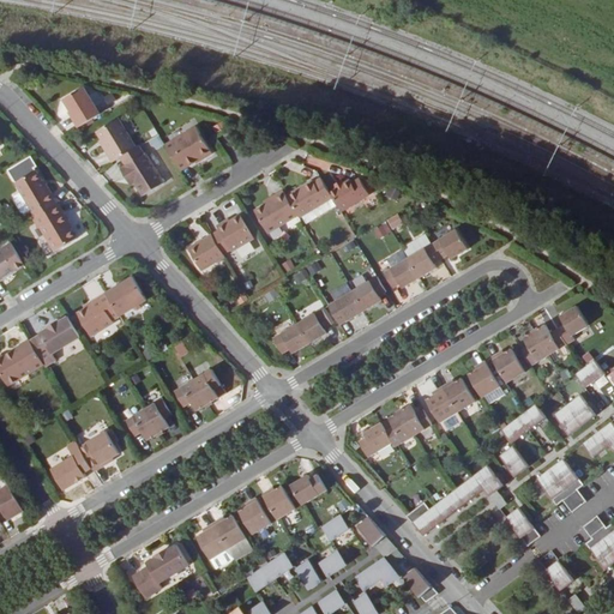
[(80,126),(101,114),(110,108),(107,102),(100,107),(101,109),(100,110),(85,86),(64,98),(71,110),(80,126)]
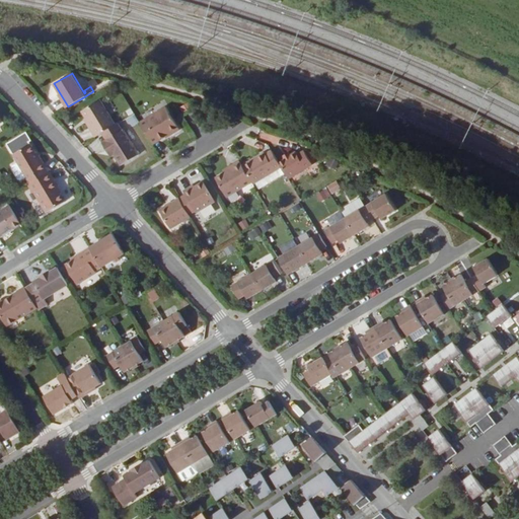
[(57,95),(65,107),(68,106),(60,93),(57,95)]
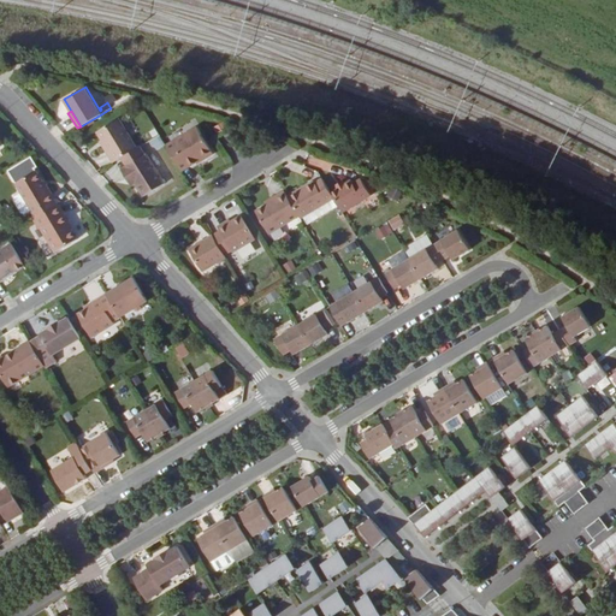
[(107,154),(112,163),(120,158),(136,148),(119,118),(98,130),(102,138),(110,152),(107,154)]
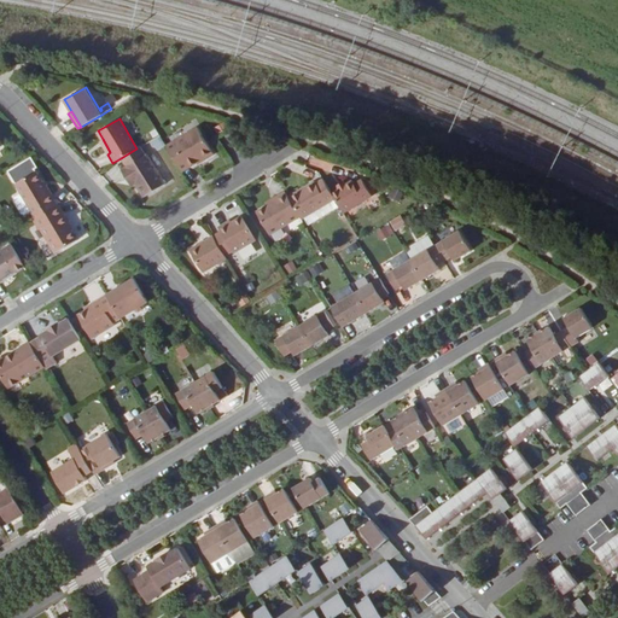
[(215,128),(219,134),(226,129),(222,123),(215,128)]
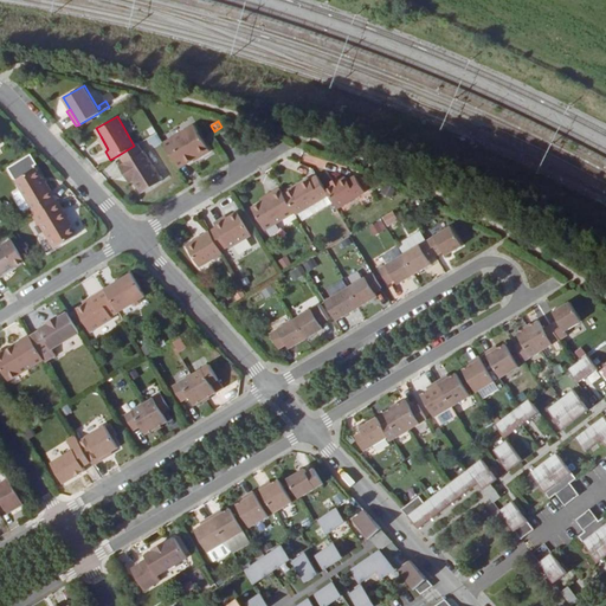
[(162,141),(178,166),(192,159),(208,149),(193,124),(162,141)]
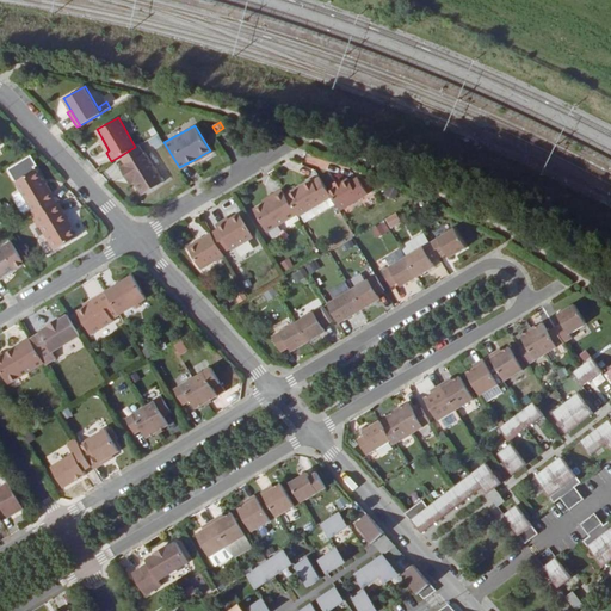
[(98,140),(106,153),(109,150),(102,137),(98,140)]
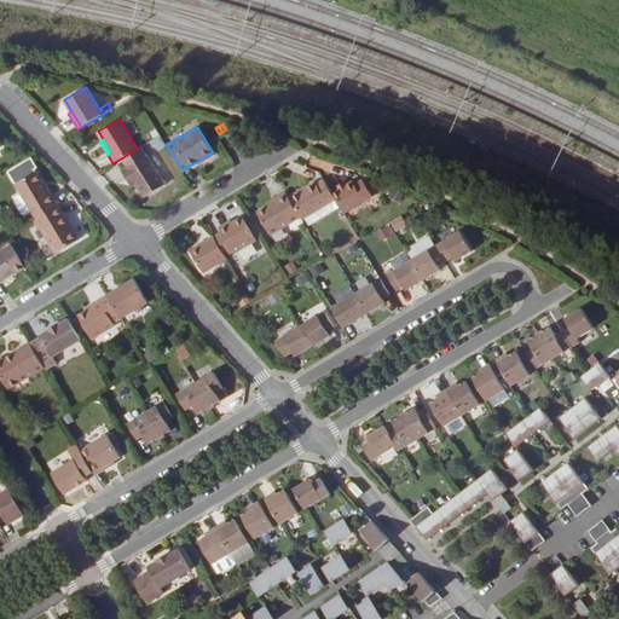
[(137,149),(121,158),(125,166),(146,155),(142,146),(137,149)]
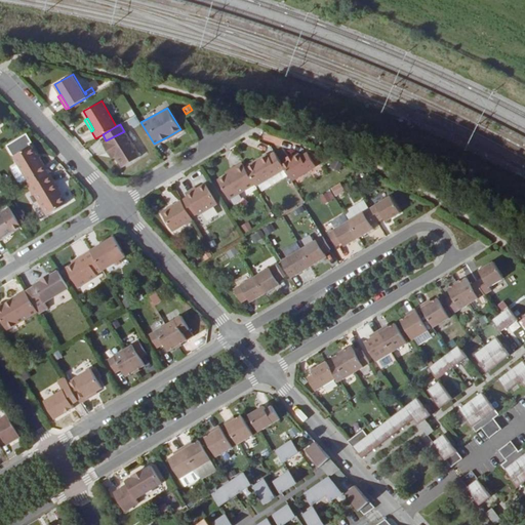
[(180,129),(166,137),(168,140),(182,132),(180,129)]
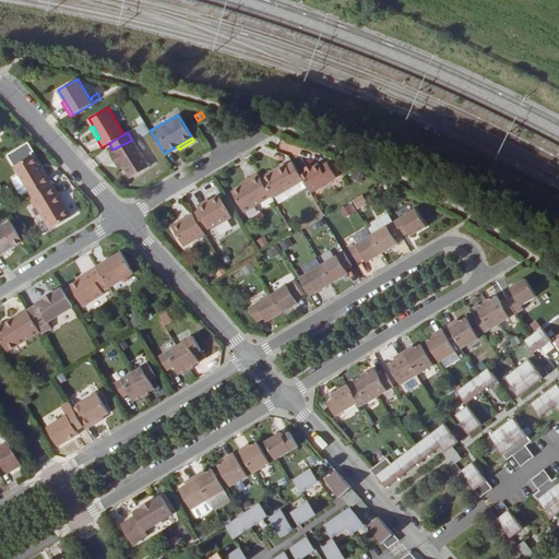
[(132,140),(113,150),(109,153),(115,162),(118,159),(121,166),(129,178),(150,166),(133,139),(132,140)]
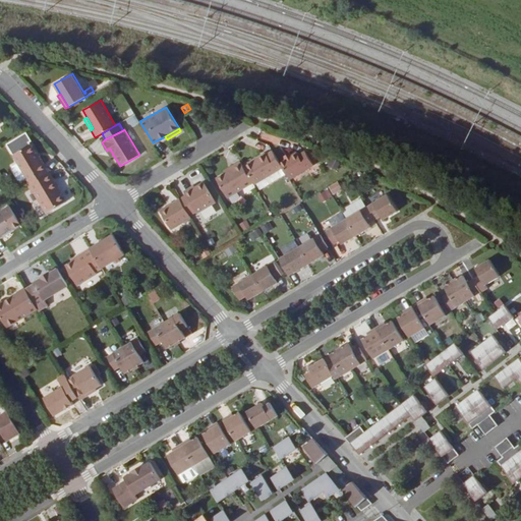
[(49,174),(50,173),(46,167),(44,167),(37,154),(31,145),(13,155),(32,184),(49,174)]
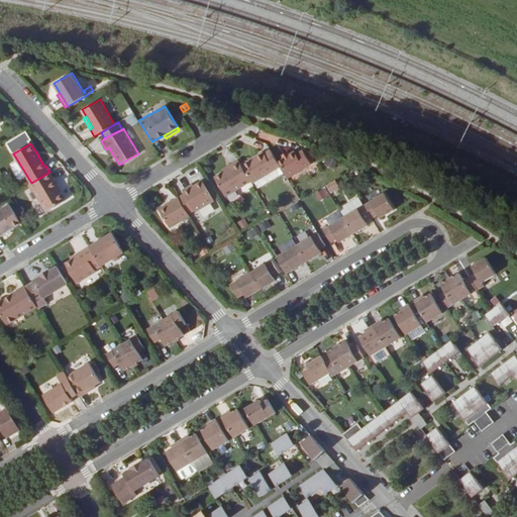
[(277,161),(271,149),(265,153),(264,151),(241,165),(251,181),(251,182),(281,167),(277,161)]
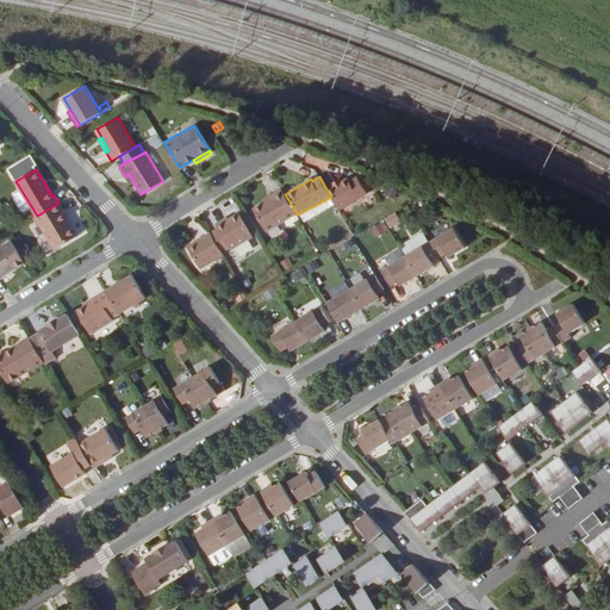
[(348,178),(327,190),(331,197),(338,210),(368,193),(358,176),(350,181),(348,178)]
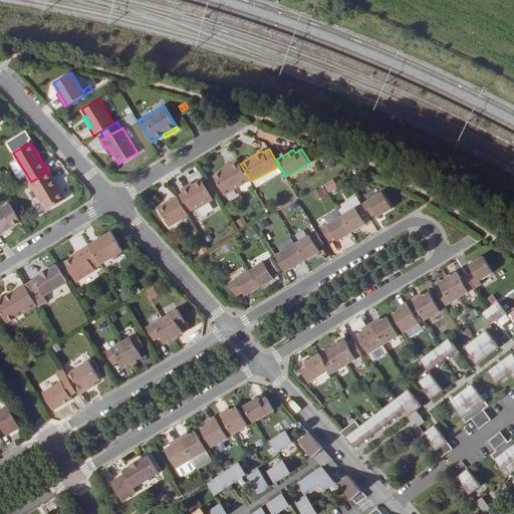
[(43,165),(45,165),(37,152),(36,152),(43,165)]
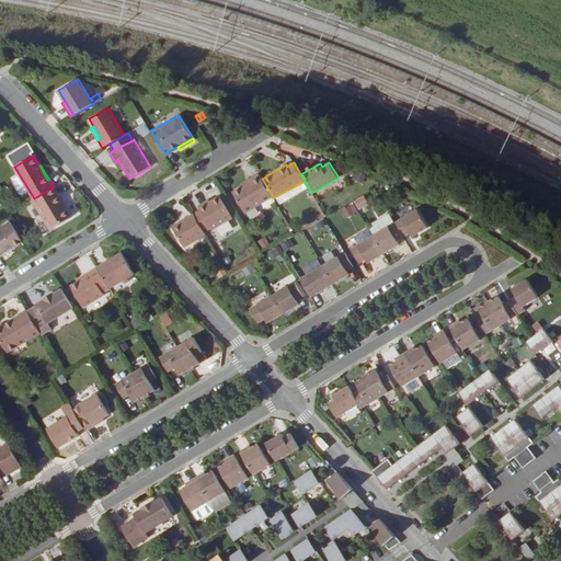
[(273,196),(262,179),(259,173),(251,179),(253,182),(242,187),(232,193),(244,213),(273,196)]
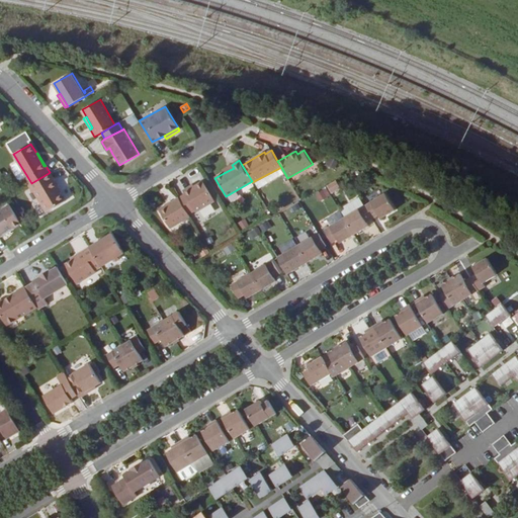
[(234,168),(232,165),(222,170),(224,173),(234,168)]
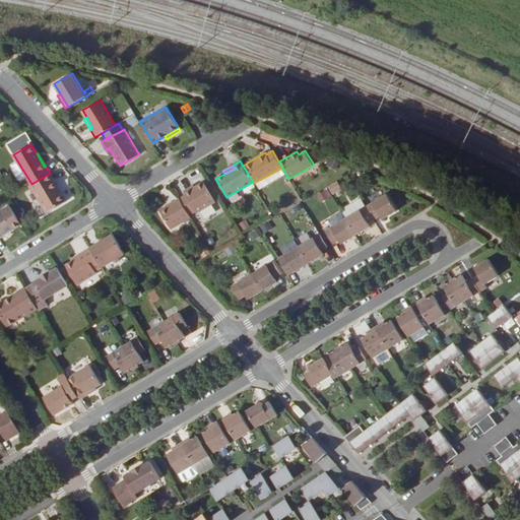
[(31,184),(29,185),(35,193),(37,192),(48,212),(64,203),(60,195),(56,190),(59,188),(54,181),(53,182),(49,174),(31,184)]
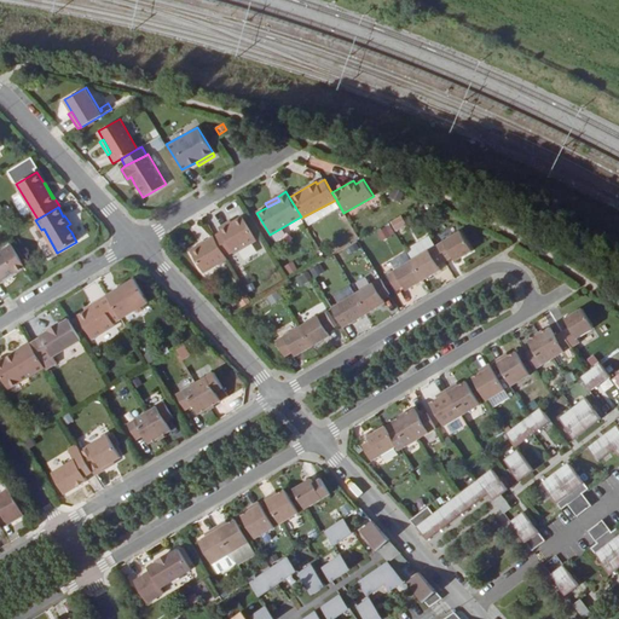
[(221,232),(214,237),(225,256),(232,252),(233,254),(256,241),(242,218),(232,224),(220,231),(221,232)]
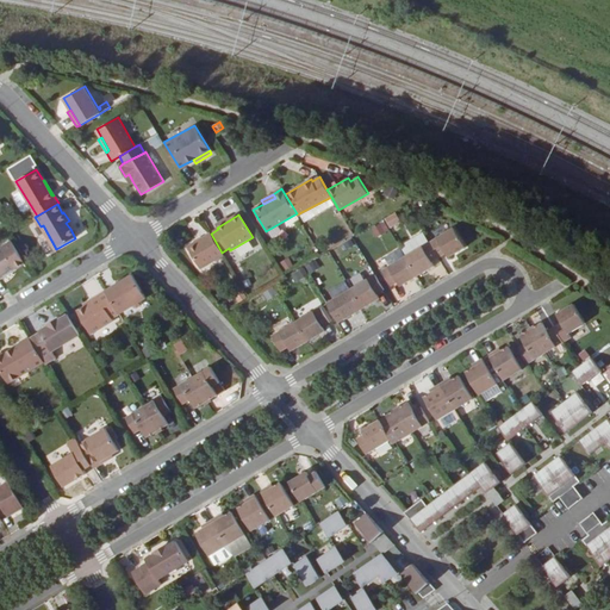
[(215,224),(217,228),(229,221),(226,217),(215,224)]
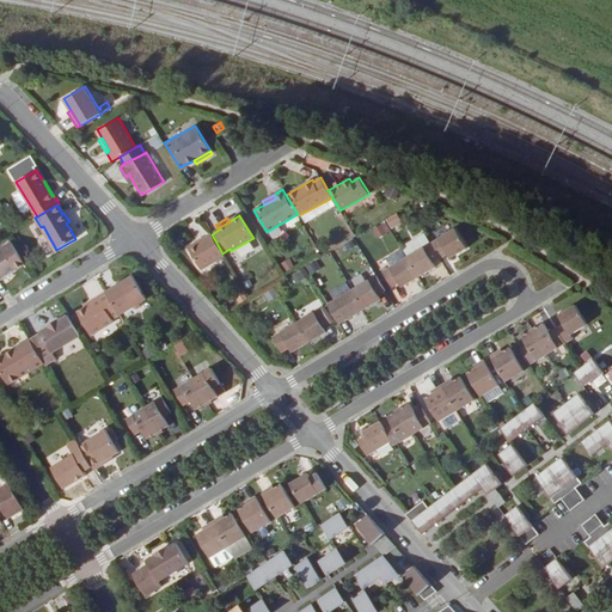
[(383,220),(375,225),(378,230),(386,225),(383,220)]
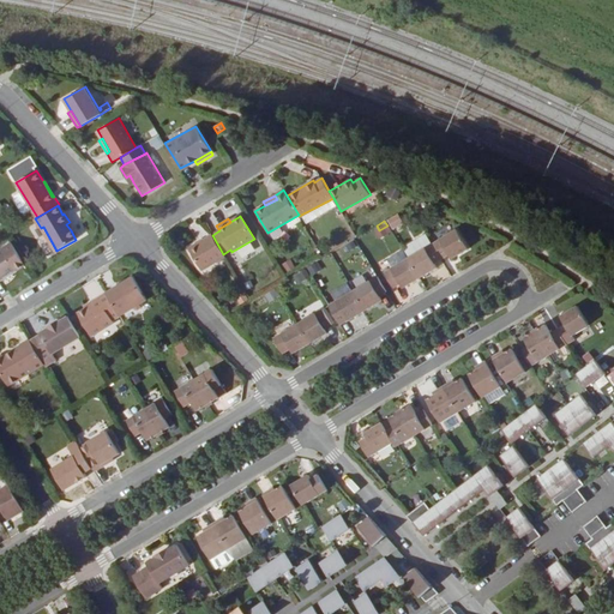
[(455,229),(431,242),(439,258),(446,254),(450,259),(467,250),(455,229)]
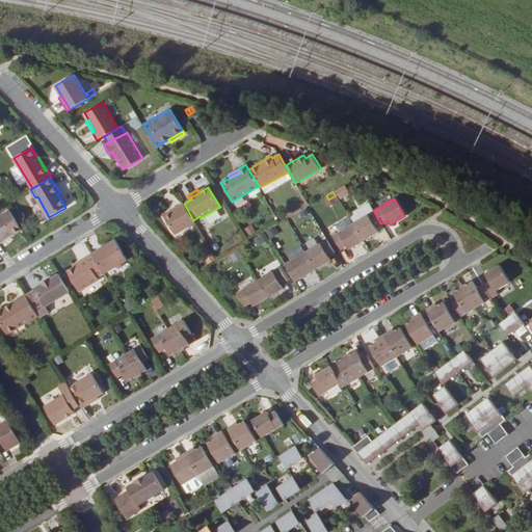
[(7,204),(11,210),(17,206),(14,201),(7,204)]
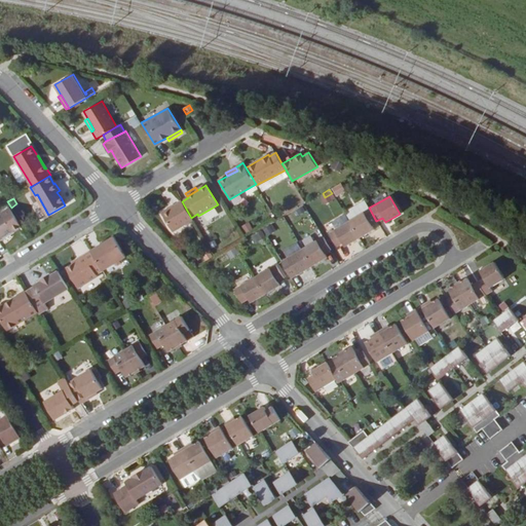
[(191,218),(182,201),(160,214),(173,233),(193,221),(191,218)]
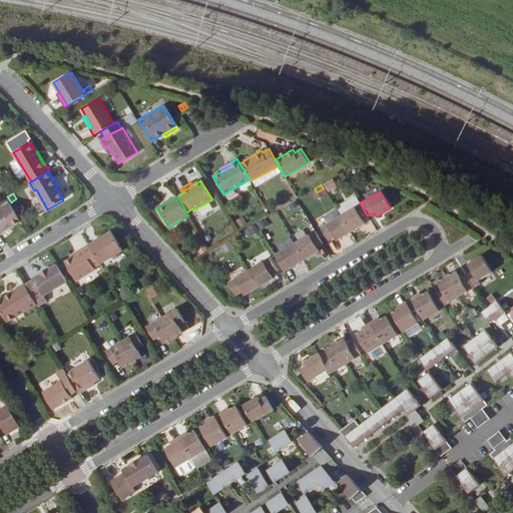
[(335,208),(339,215),(360,202),(356,196),(335,208)]
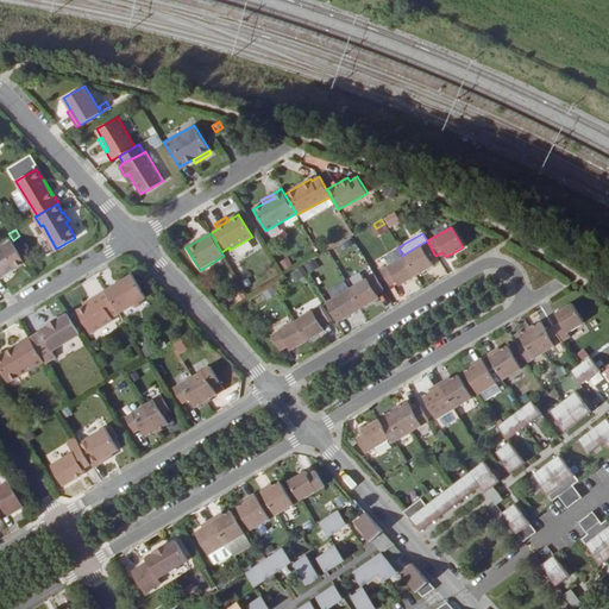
[(351,237),(345,240),(350,248),(356,244),(351,237)]
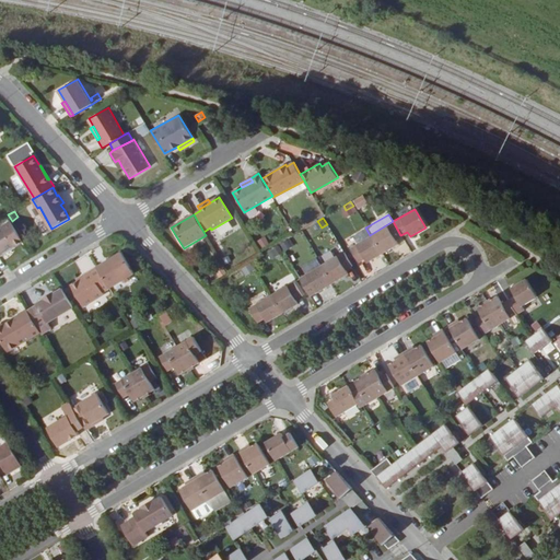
[(400,235),(393,221),(370,235),(381,254),(396,244),(394,240),(400,235)]
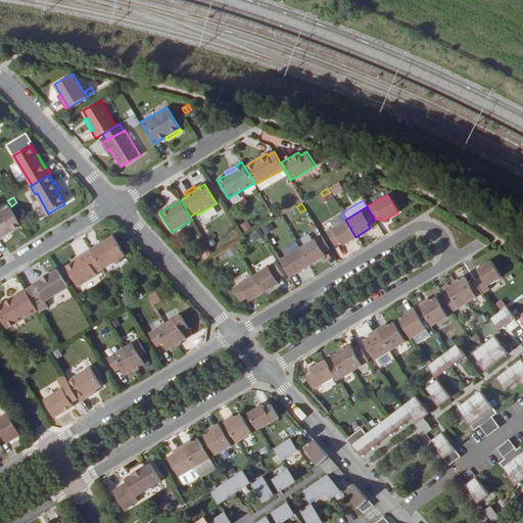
[(14,230),(21,226),(10,207),(3,211),(4,212),(0,215),(0,237),(14,229),(14,230)]
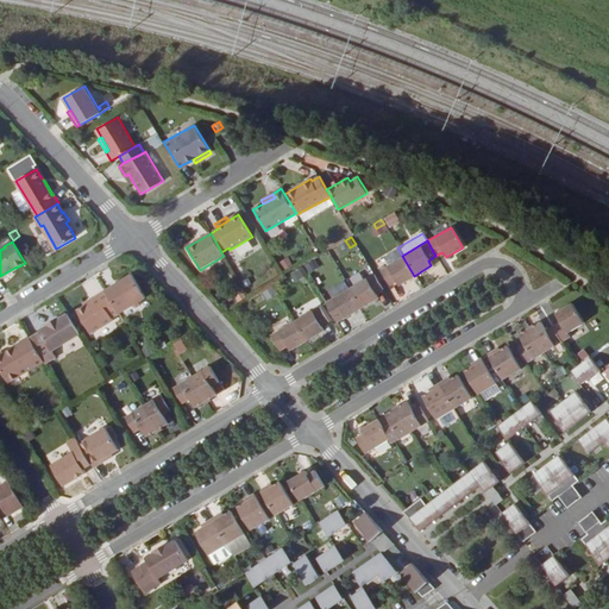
[(414,276),(402,256),(378,270),(388,286),(395,281),(397,286),(414,276)]
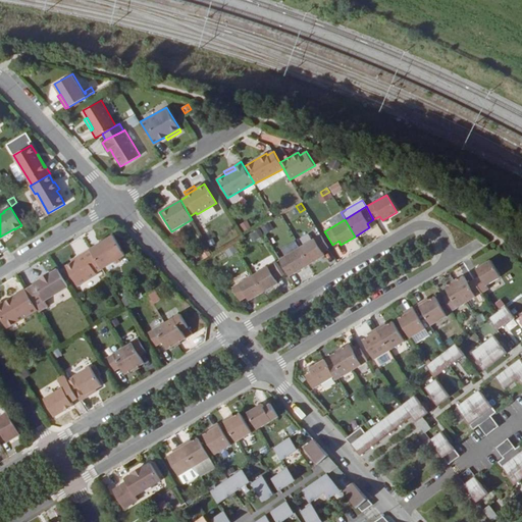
[(264,235),(272,229),(268,222),(260,227),(264,235)]
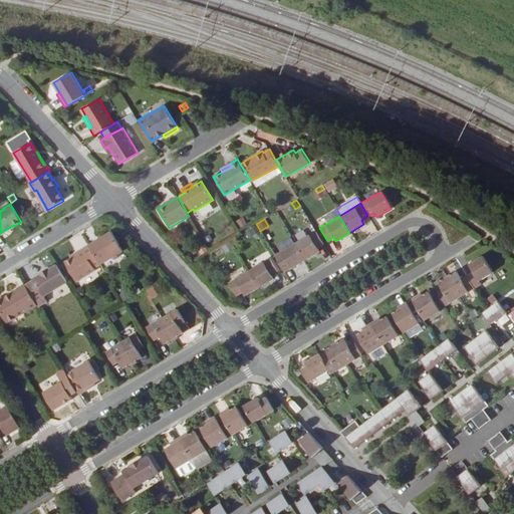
[(236,227),(240,233),(246,229),(243,224),(236,227)]
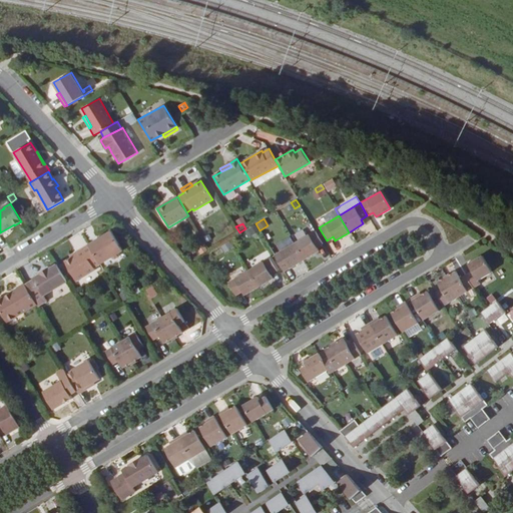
[(250,235),(259,230),(254,224),(246,228),(250,235)]
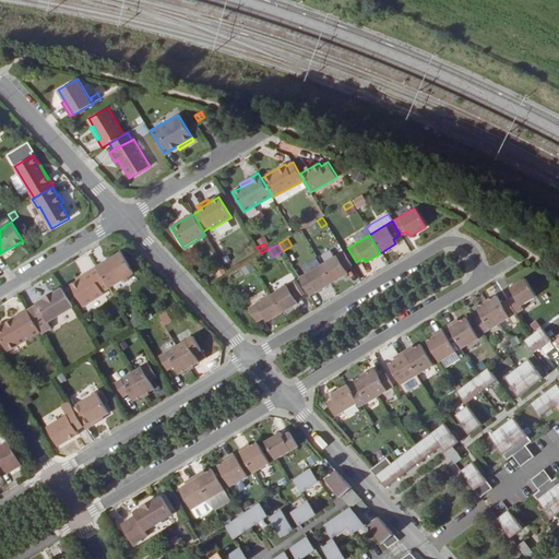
[(109,259),(97,266),(109,286),(122,280),(125,282),(130,278),(130,275),(134,272),(121,251),(114,257),(109,259)]
